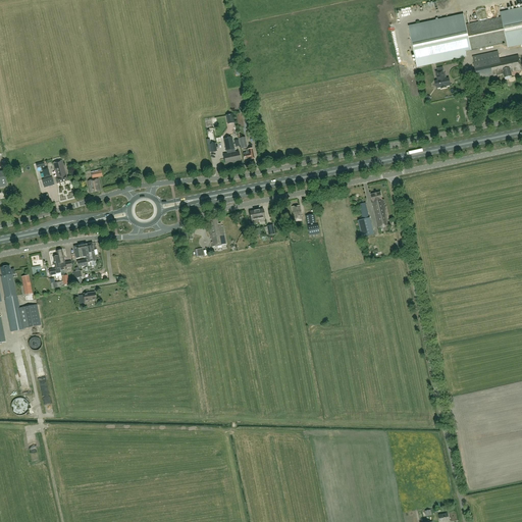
[(471,50),(507,43),(508,47),(521,43),(521,7),(501,13),(502,17),(466,24),(464,15),(409,27),(417,66),(466,56),(465,52),(467,51),(471,50)]
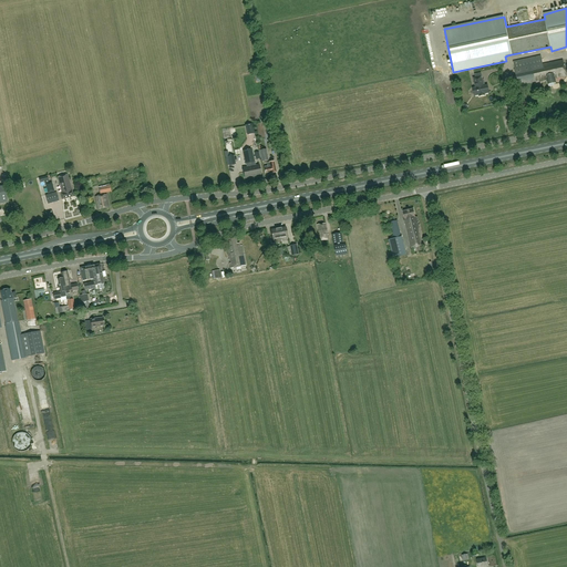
[(536,82),(536,83),(547,81),(548,84),(549,86),(555,85),(554,83),(556,83),(555,79),(566,76),(563,60),(543,64),(540,55),(514,62),(518,85),(536,82)]
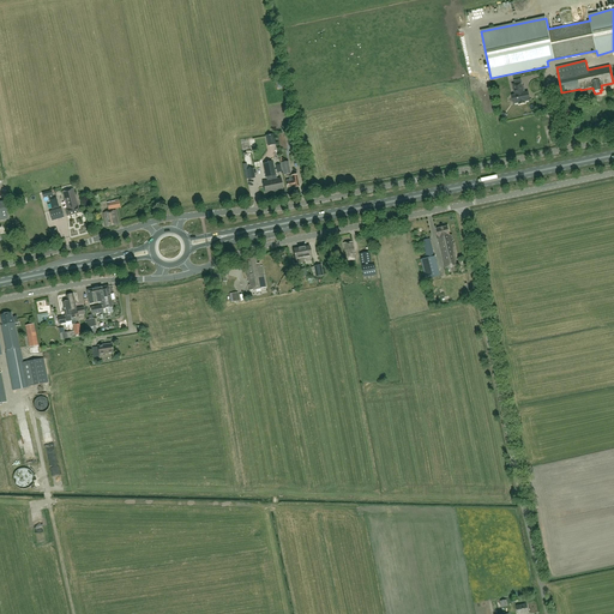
[(512,96),(513,104),(518,103),(519,104),(525,103),(525,102),(530,101),(528,92),(523,94),(522,88),(523,88),(522,82),(512,84),(513,89),(516,95),(512,96)]
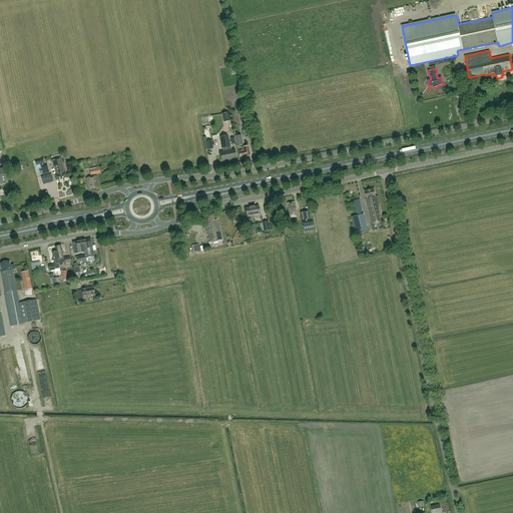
[(223,151),(219,152),(221,161),(230,159),(227,147),(230,146),(228,138),(227,135),(224,135),(220,136),(221,140),(220,140),(223,151)]
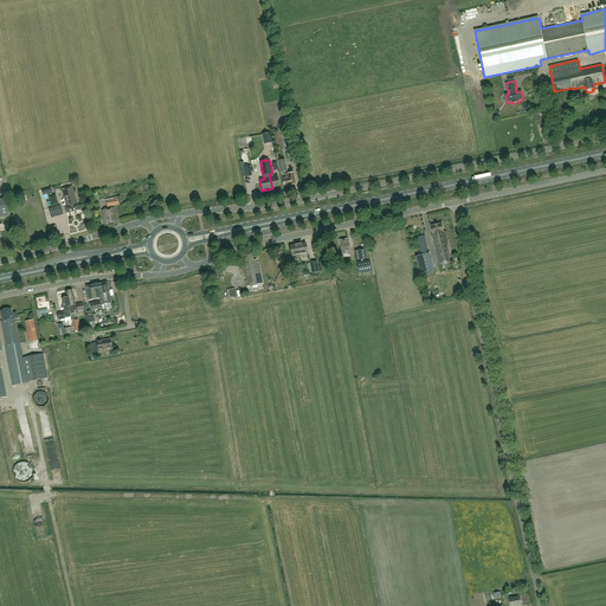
[(272,173),(269,174),(272,188),(279,187),(277,175),(274,176),(274,173),(272,173)]
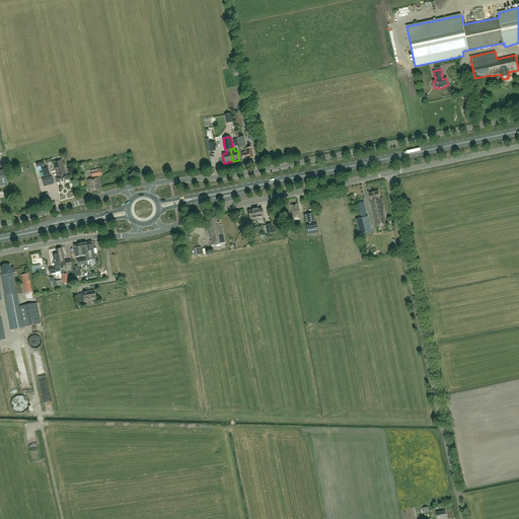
[(251,148),(244,149),(245,152),(242,152),(243,158),(248,157),(248,158),(253,157),(251,148)]
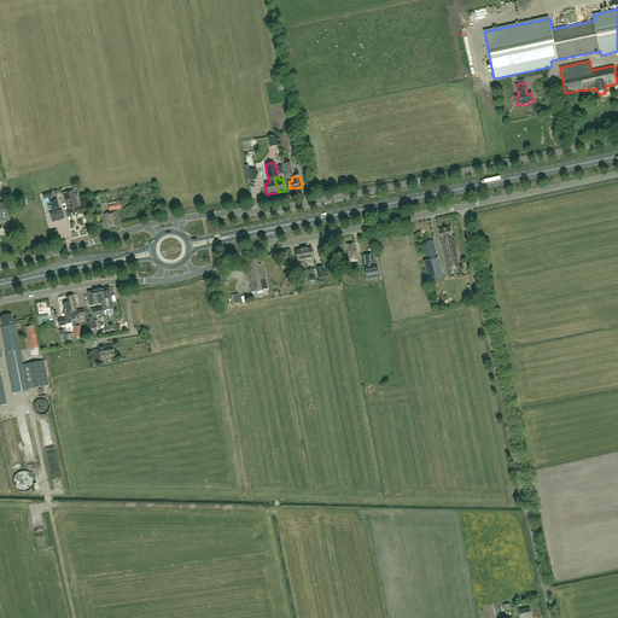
[(74,190),(63,193),(68,210),(66,211),(69,217),(81,214),(79,208),(74,190)]
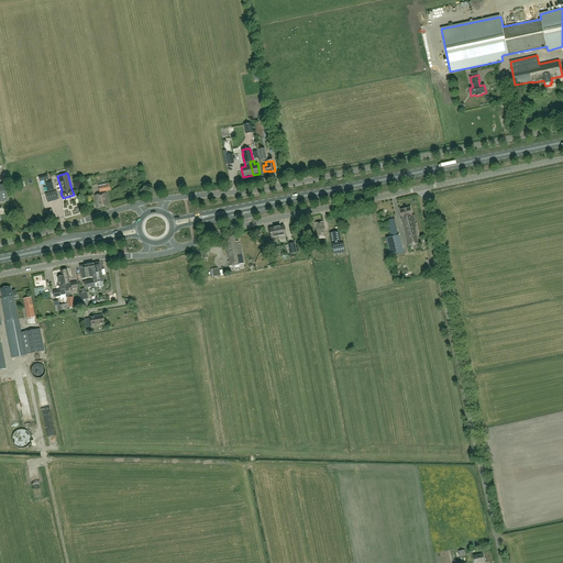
[(106,184),(98,186),(99,192),(110,190),(109,183),(105,183),(106,184)]
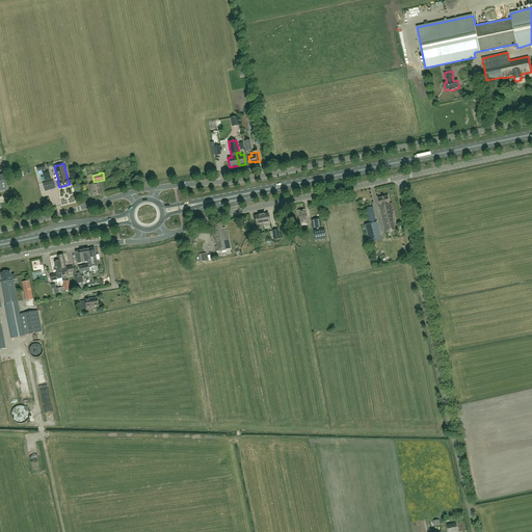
[(45,191),(55,188),(53,181),(43,183),(45,191)]
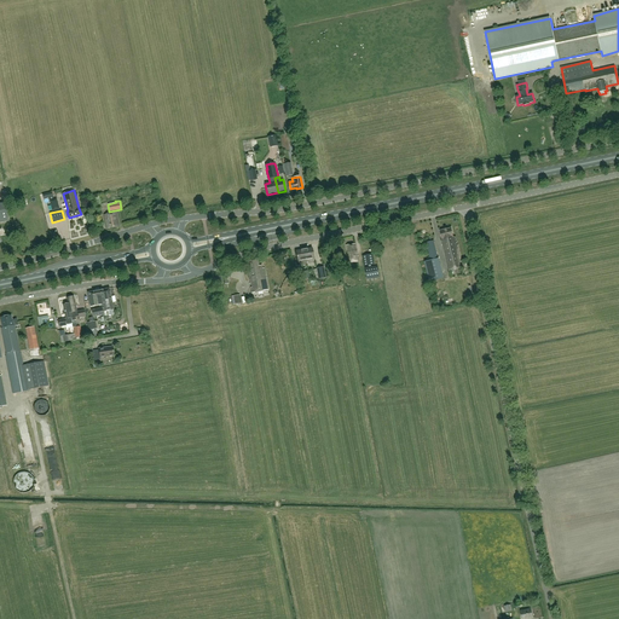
[(104,215),(106,229),(120,226),(116,212),(104,215)]
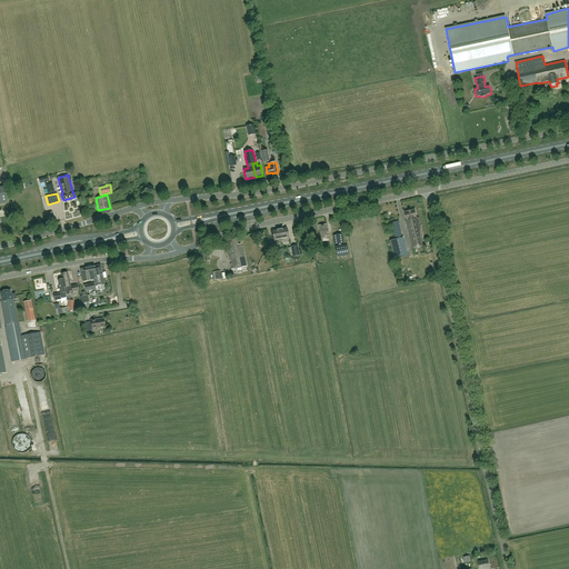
[(419,218),(417,218),(415,209),(405,212),(407,221),(406,221),(412,249),(423,247),(422,242),(425,241),(419,218)]
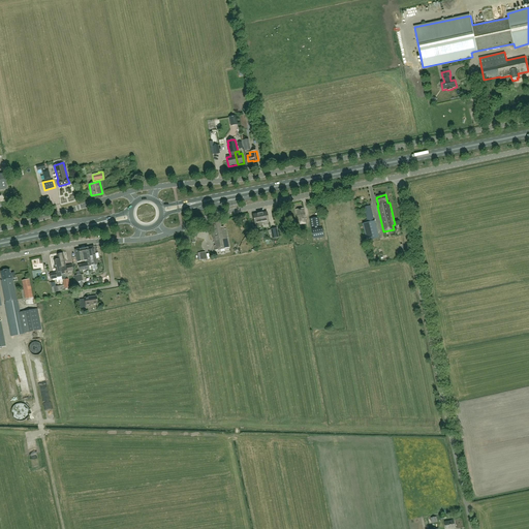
[(379,238),(371,206),(364,207),(368,222),(363,223),(368,241),(379,238)]
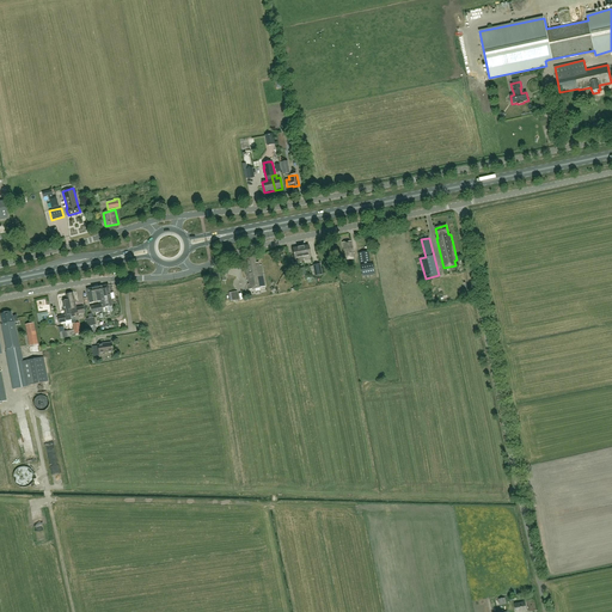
[(352,240),(342,243),(344,259),(354,258),(352,240)]
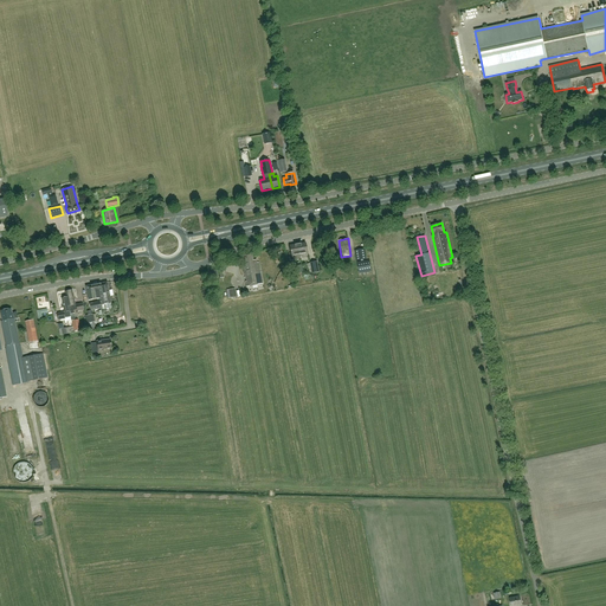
[(301,244),(297,244),(301,258),(308,257),(308,252),(305,243),(301,244)]
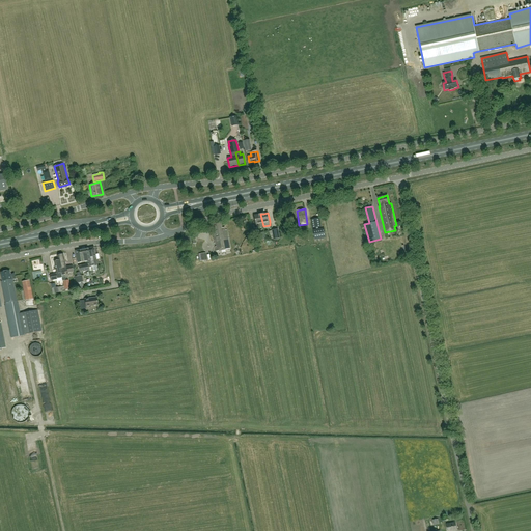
[(263,226),(260,214),(258,215),(254,216),(255,224),(256,227),(263,226)]
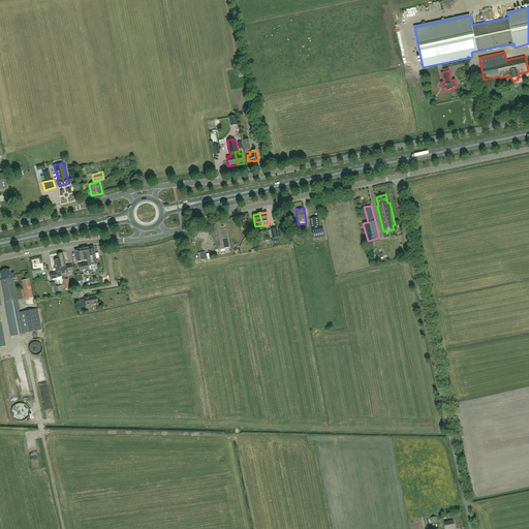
[(319,217),(310,219),(311,227),(320,226),(319,217)]
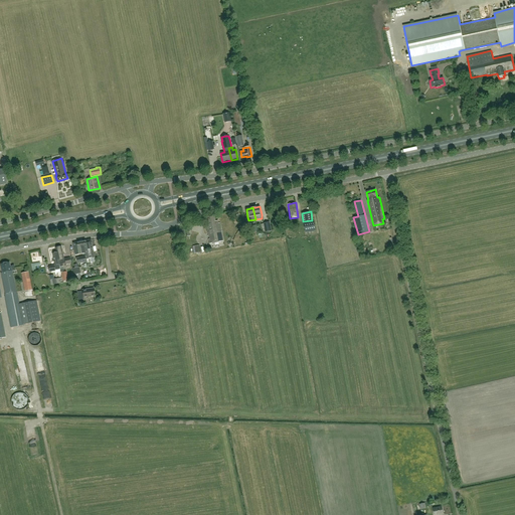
[(223,241),(220,227),(219,223),(218,223),(217,221),(215,221),(214,215),(205,216),(207,226),(205,226),(207,236),(209,235),(210,238),(208,239),(209,243),(223,241)]
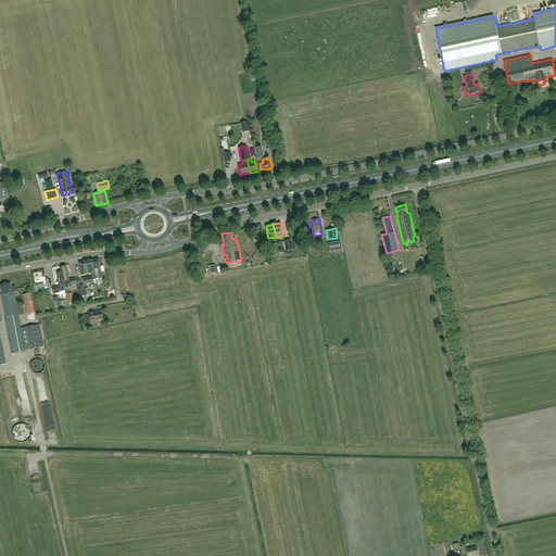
[(291,239),(285,241),(286,251),(293,250),(291,239)]
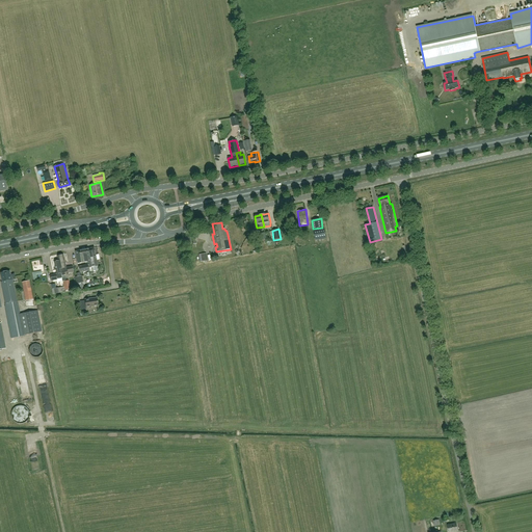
[(314,230),(316,240),(326,238),(324,229),(314,230)]
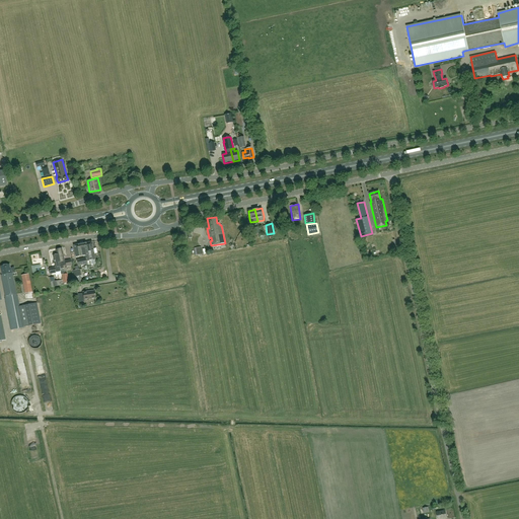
[(85,255),(86,257),(76,260),(78,266),(87,264),(87,263),(86,262),(95,260),(92,241),(84,243),(85,248),(84,248),(85,255)]
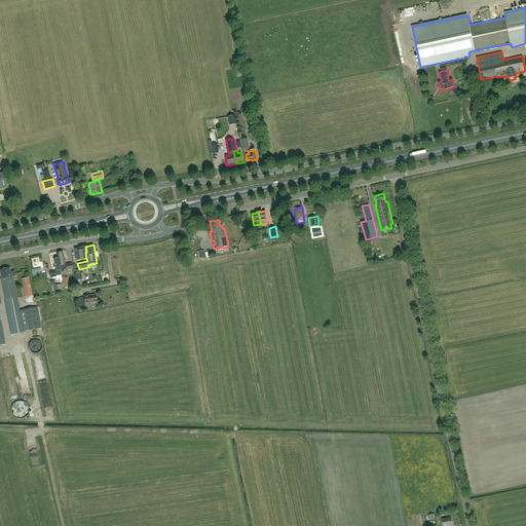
[(75,249),(77,261),(86,259),(85,252),(86,252),(85,247),(75,249)]
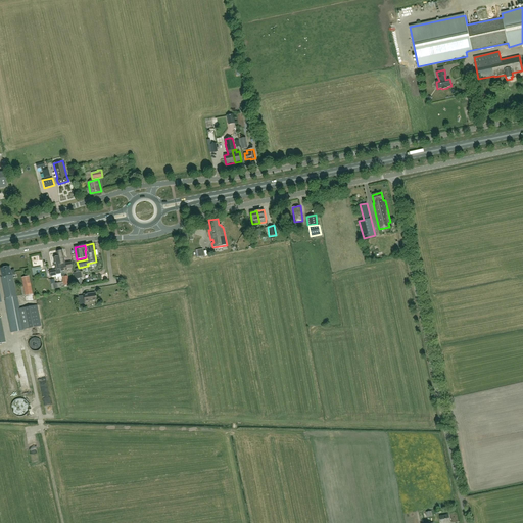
[(68,258),(65,258),(65,262),(74,260),(73,249),(67,249),(68,258)]
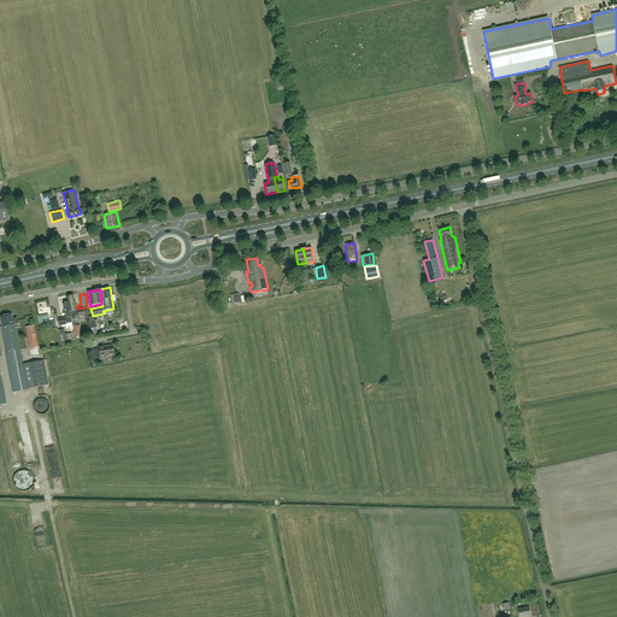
[(70,311),(72,321),(76,319),(75,316),(78,316),(78,317),(86,316),(84,309),(76,311),(74,295),(68,297),(68,303),(70,303),(71,311),(70,311)]
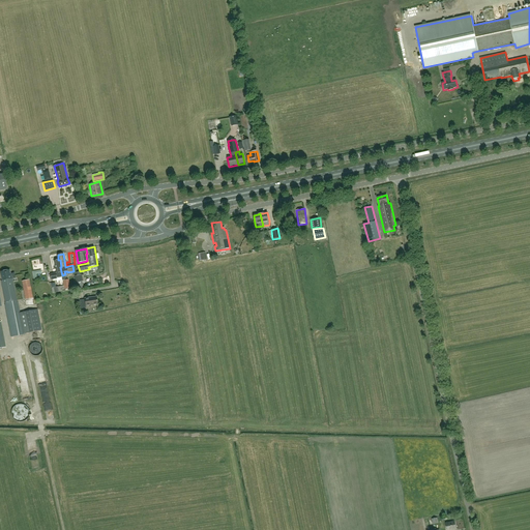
[(58,260),(51,261),(52,266),(55,265),(57,272),(50,274),(51,280),(57,278),(57,277),(62,277),(62,275),(60,267),(61,267),(60,260),(58,260)]
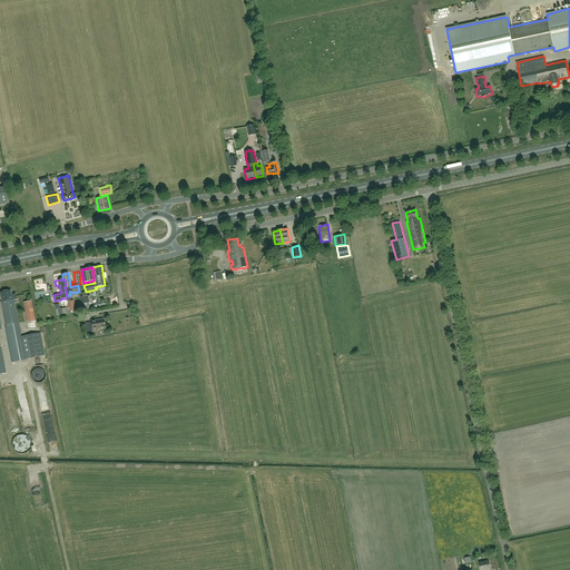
[(10,291),(1,292),(2,302),(1,302),(7,328),(6,328),(12,362),(26,360),(26,359),(31,357),(45,355),(40,333),(21,336),(19,325),(18,325),(13,300),(16,298),(16,294),(11,295),(10,291)]
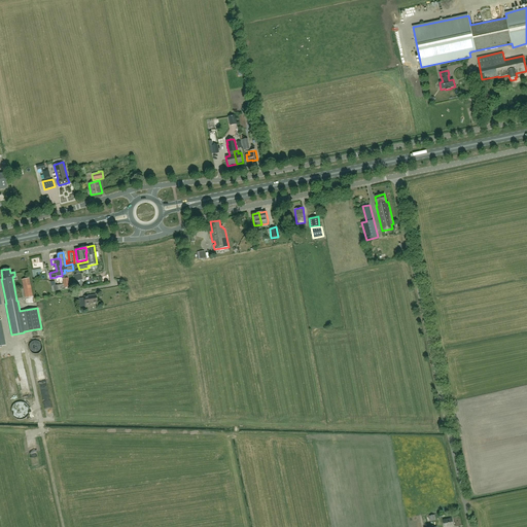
[(36,273),(41,272),(41,269),(32,271),(34,279),(37,278),(36,273)]
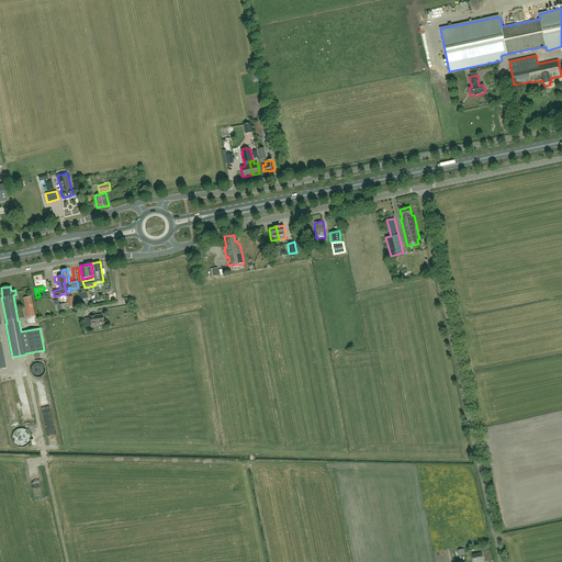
[(31,296),(23,298),(27,317),(35,316),(31,296)]
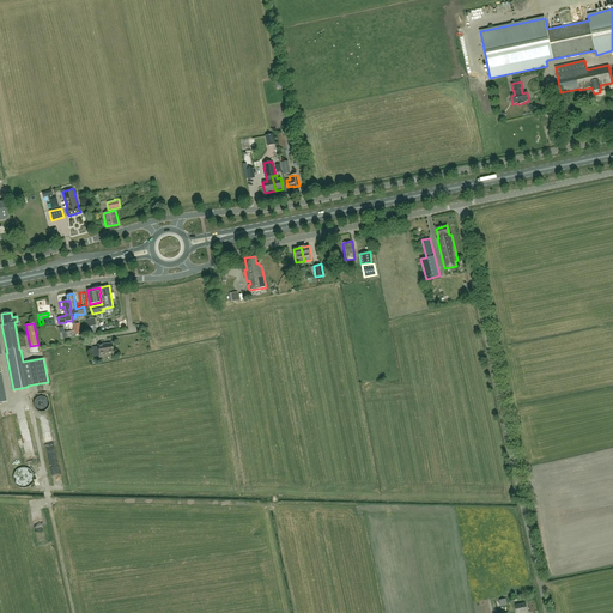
[(79,323),(73,325),(73,331),(60,333),(60,339),(76,337),(74,334),(82,334),(79,323)]
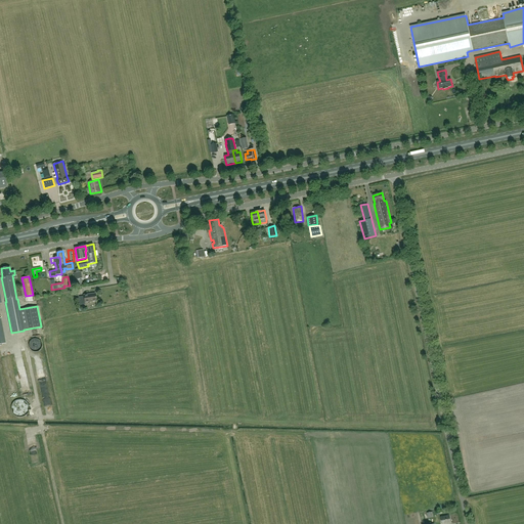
[(85,304),(85,302),(96,301),(95,294),(84,296),(78,297),(79,305),(85,304)]
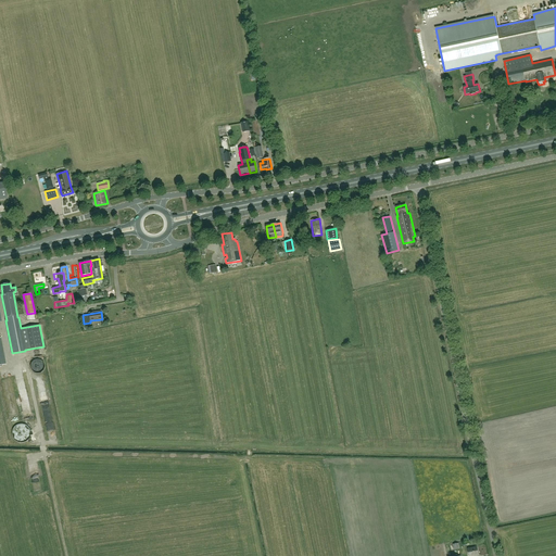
[(13,430),(20,442),(26,439),(22,430),(20,431),(17,428),(13,430)]
